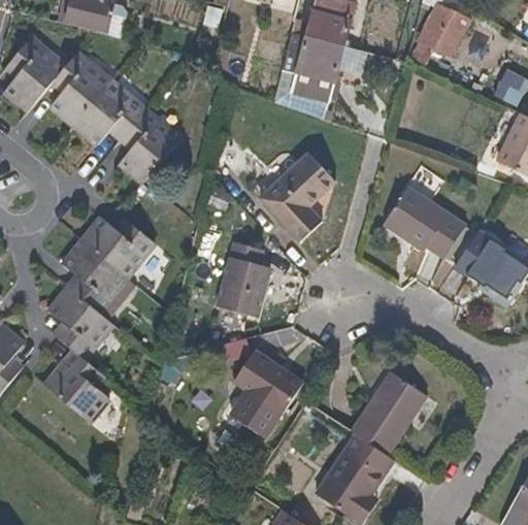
[(106,33),(114,0),(66,0),(65,4),(72,6),(68,24),(106,33)]
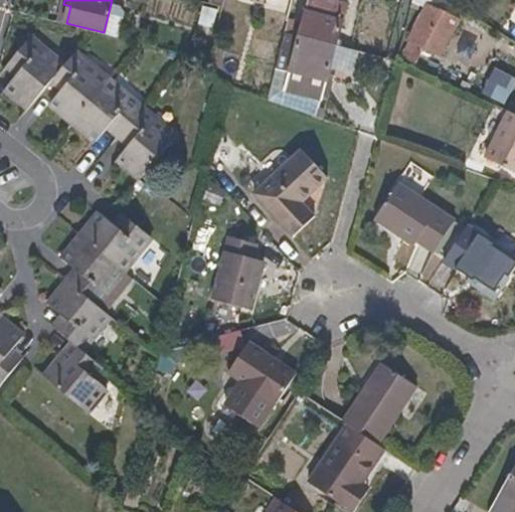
[(342,21),(345,10),(311,1),(309,12),(342,21)]
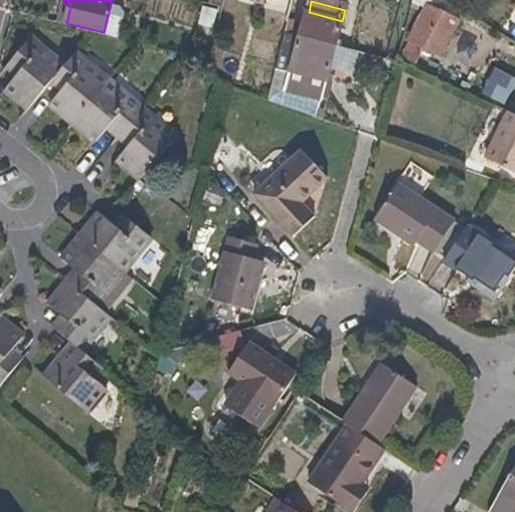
[(440,53),(459,18),(430,1),(427,5),(409,37),(440,53)]
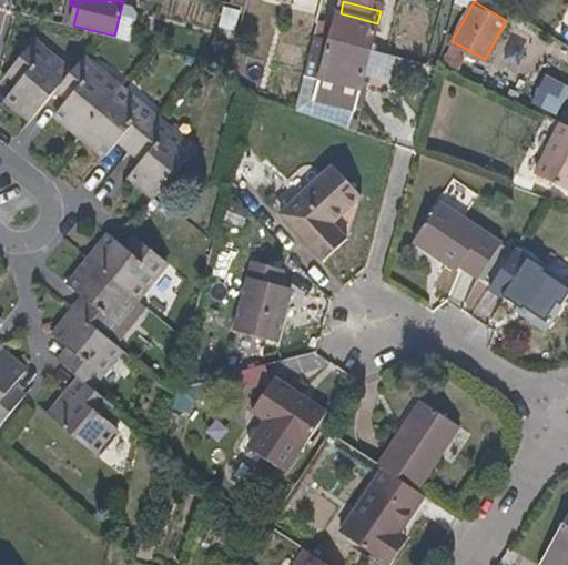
[(73,26),(78,7),(70,4),(66,23),(73,26)]
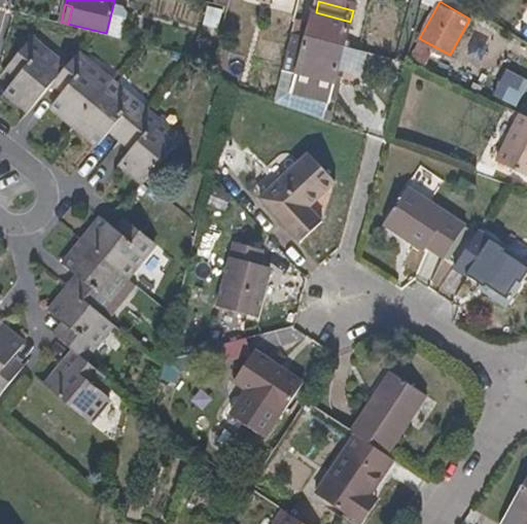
[(345,45),(350,22),(316,12),(313,11),(310,26),(305,25),(303,34),(345,45)]
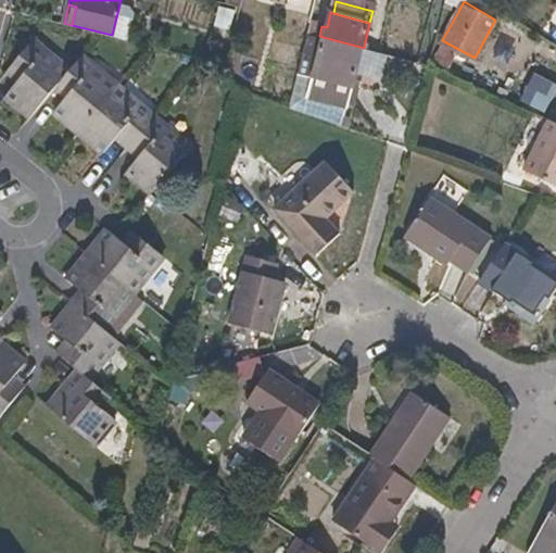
[(346,105),(353,79),(364,48),(319,36),(307,33),(292,90),(308,95),(346,105)]
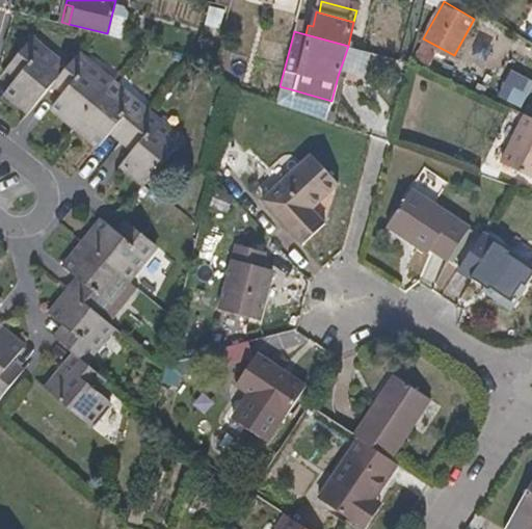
[(450,76),(460,58),(454,55),(423,38),(413,57),(450,76)]
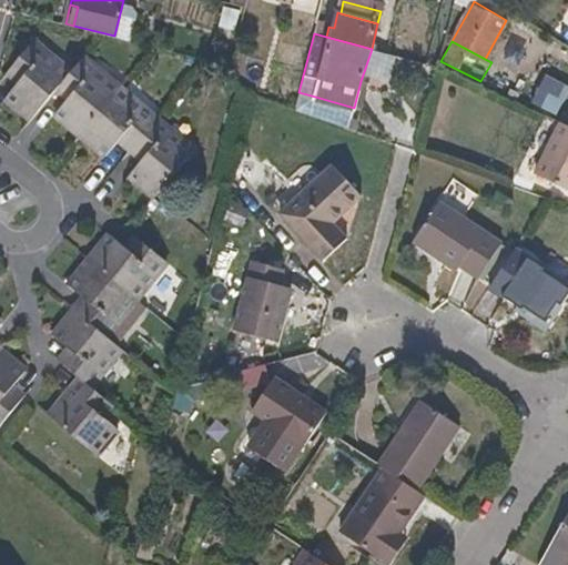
[(30,119),(56,90),(62,81),(70,73),(32,42),(13,66),(22,76),(14,84),(4,98),(30,119)]
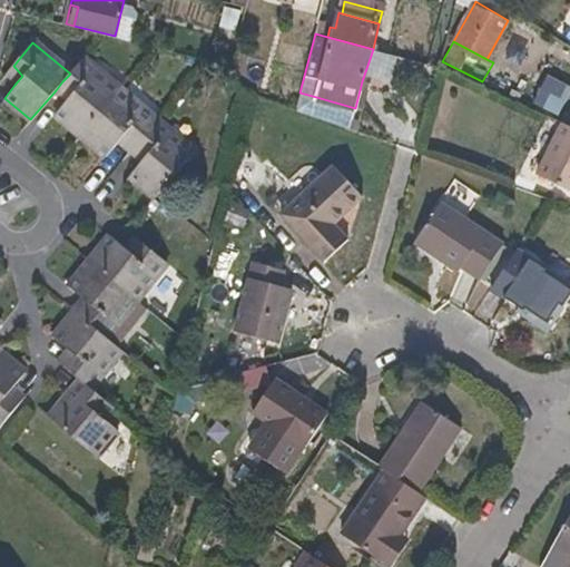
[(369,84),(377,50),(373,49),(362,81),(369,84)]
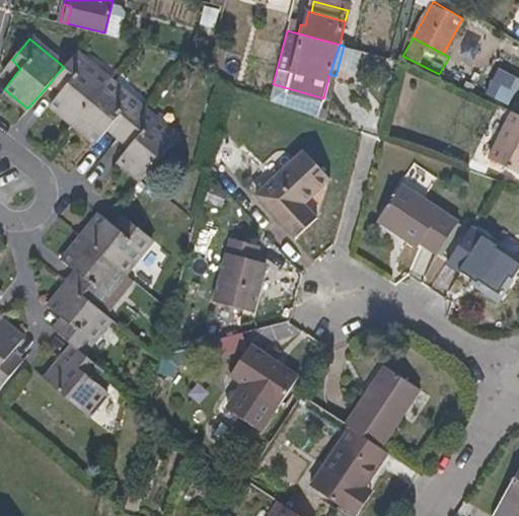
[(346,49),(341,66),(356,70),(360,53),(346,49)]
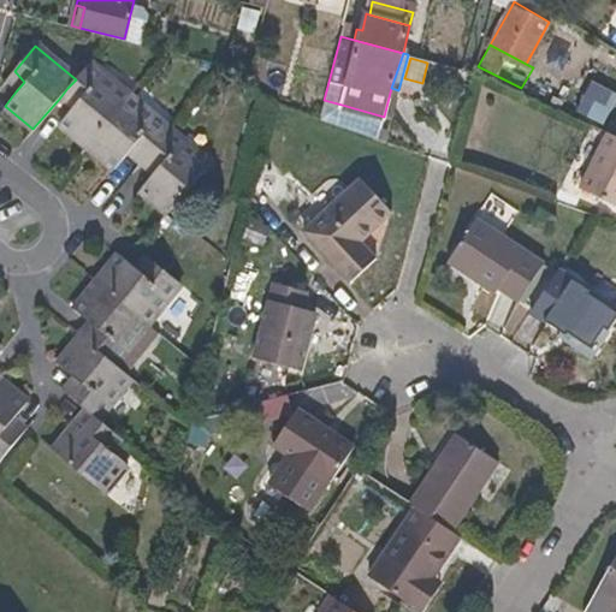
[(117,111),(129,95),(89,63),(76,79),(67,88),(78,97),(71,106),(58,122),(87,146),(117,111)]
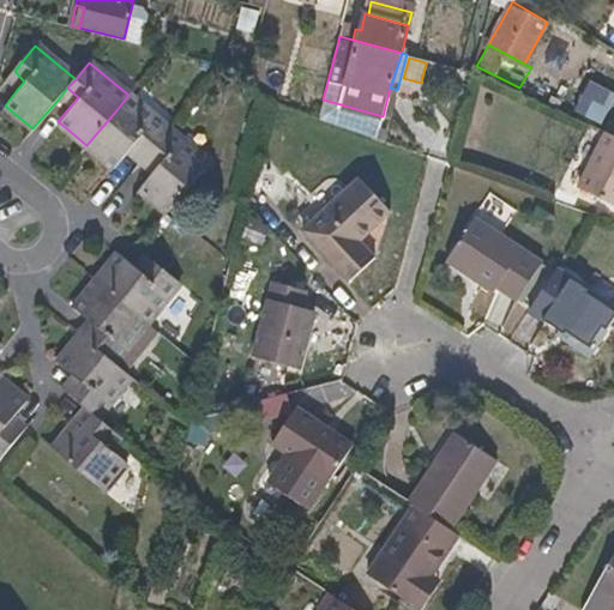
[(16,91),(24,82),(14,71),(5,82),(16,91)]
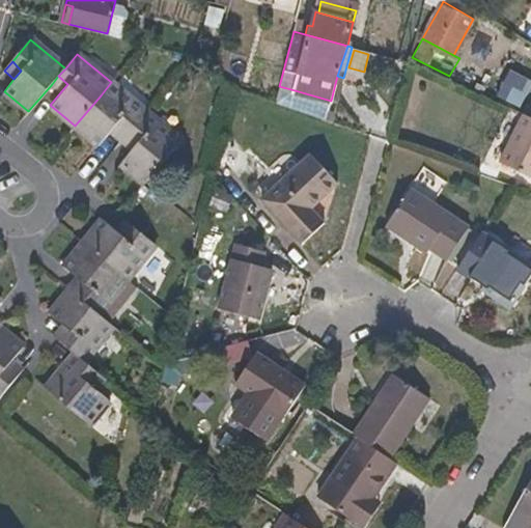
[(67,84),(58,76),(52,84),(61,91),(67,84)]
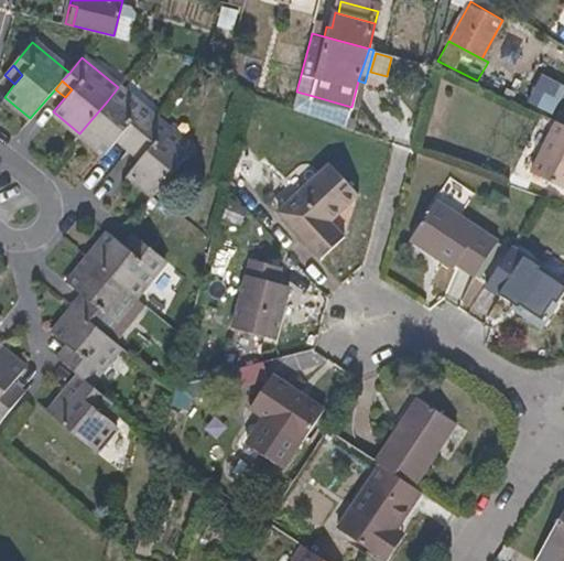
[(537,108),(543,96),(523,86),(518,98),(537,108)]
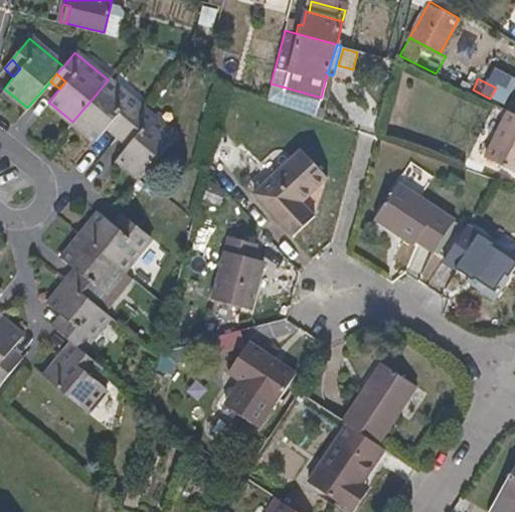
[(139,106),(119,89),(108,79),(98,93),(72,122),(95,141),(107,128),(113,120),(123,129),(141,107),(139,106)]
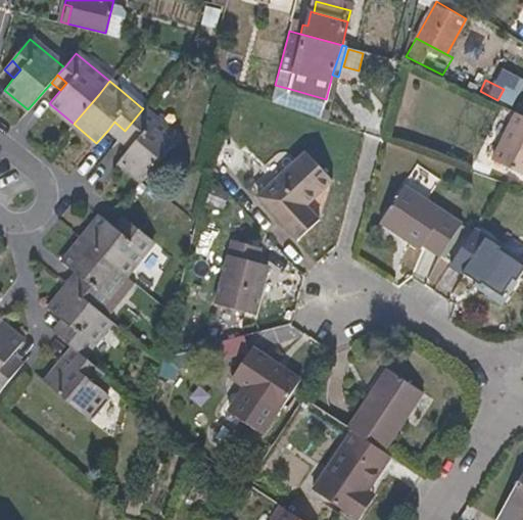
[(157,162),(178,138),(143,108),(125,131),(136,141),(130,149),(119,161),(142,181),(157,162)]
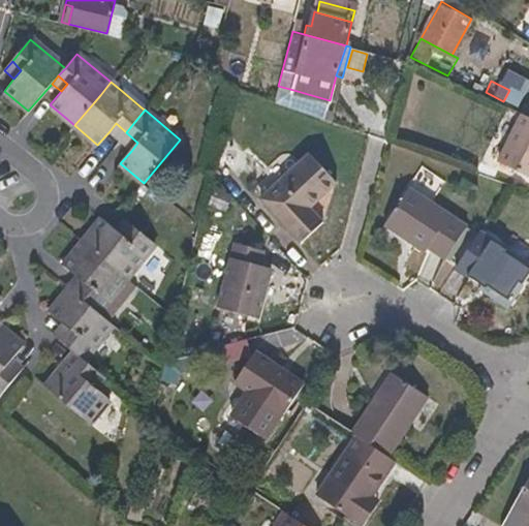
[(528,176),(528,116),(522,113),(497,160),(528,176)]
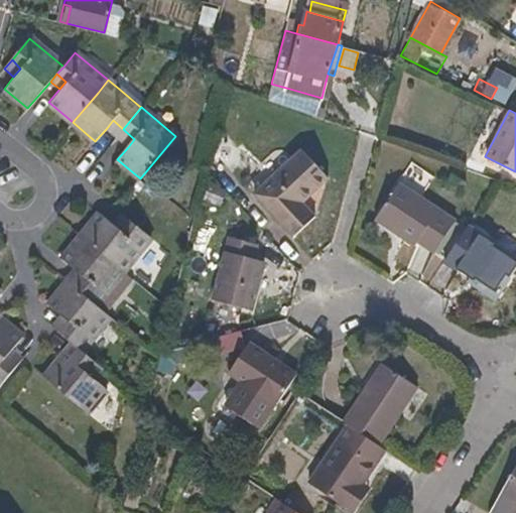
[(123,129),(113,120),(107,128),(117,137),(123,129)]
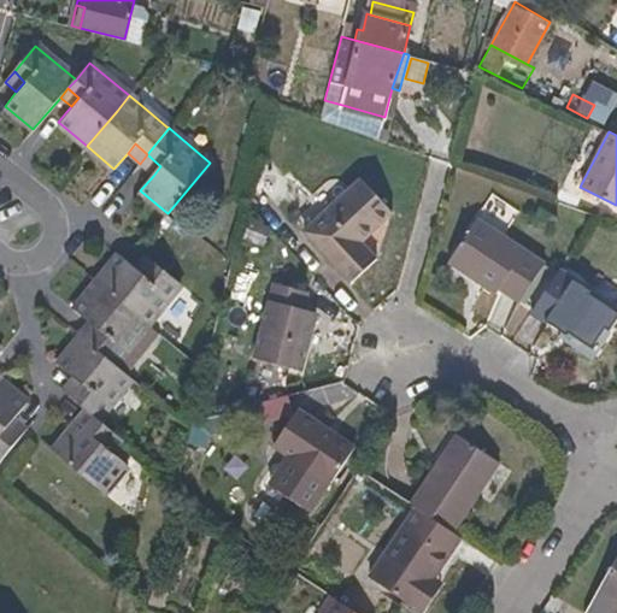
[(160,166),(147,154),(140,164),(153,176),(160,166)]
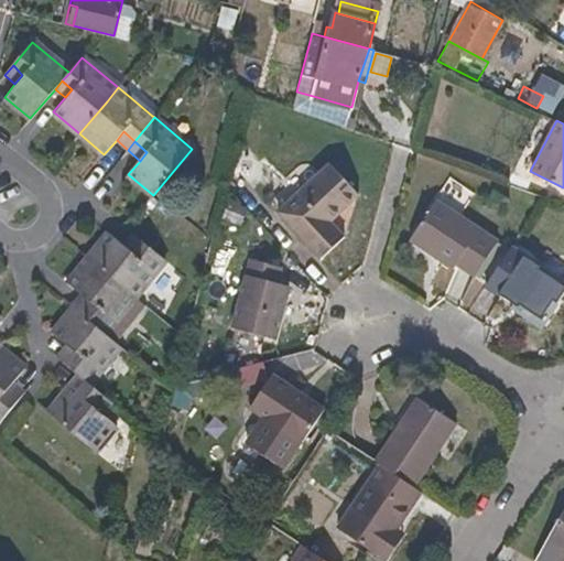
[(328,219),(357,193),(329,161),(279,206),(321,256),(342,235),(328,219)]
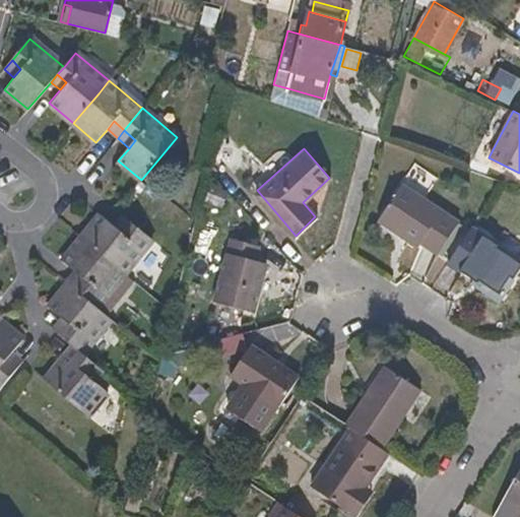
[(433,259),(457,221),(402,183),(373,223),(414,252),(417,248),(433,259)]
